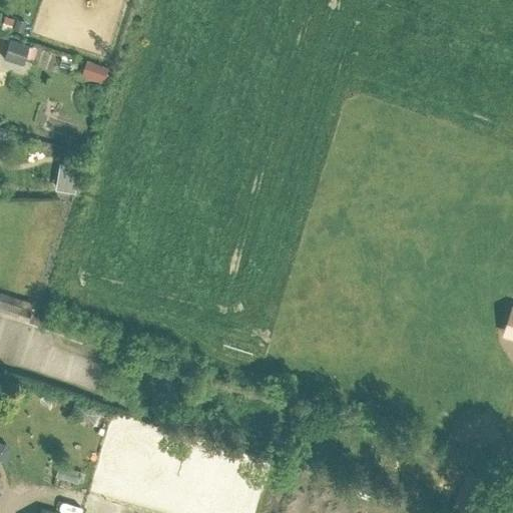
[(0,43),(0,59),(16,64),(22,43),(2,37),(0,43)]
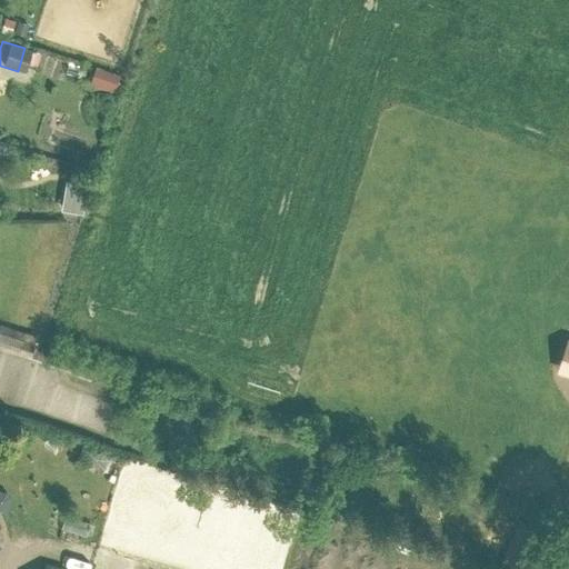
[(89,82),(115,91),(120,75),(95,66),(89,82)]
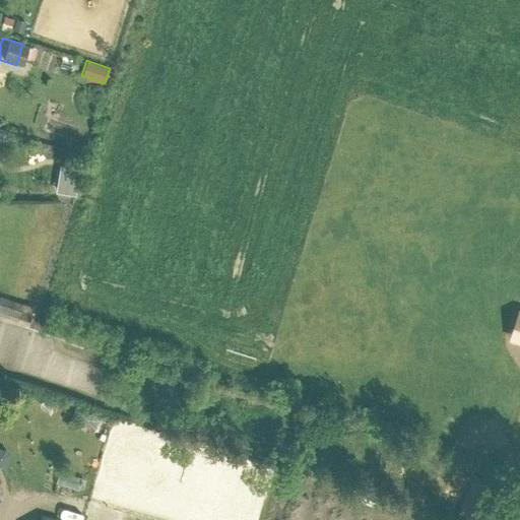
[(81,164),(68,159),(64,173),(78,176),(81,164)]
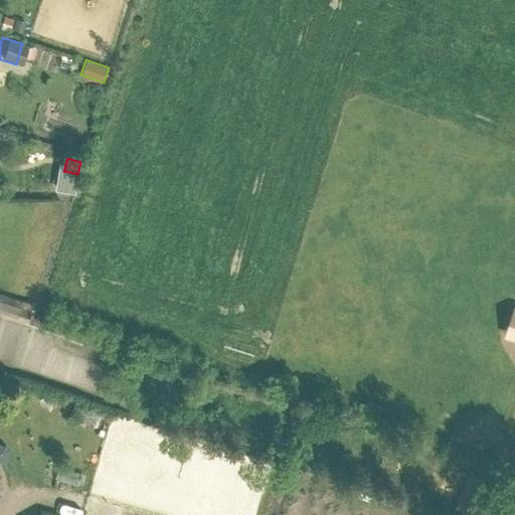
[(0,308),(17,314),(29,317),(32,303),(21,299),(21,300),(0,292),(0,308)]
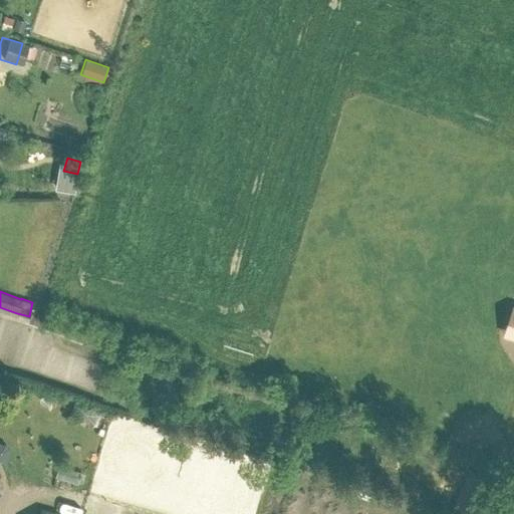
[(513,307),(505,334),(513,336),(513,307)]
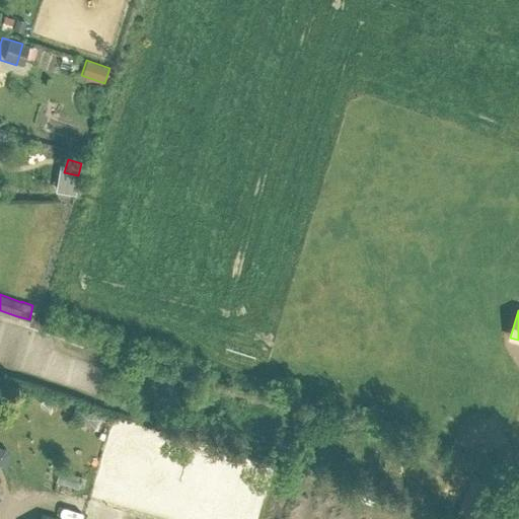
[(64,347),(83,354),(87,344),(68,337),(64,347)]
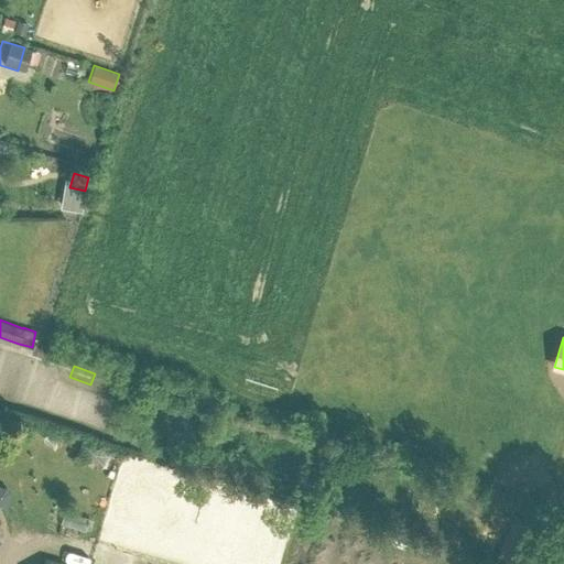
[(61,525),(86,532),(89,519),(64,511),(61,525)]
